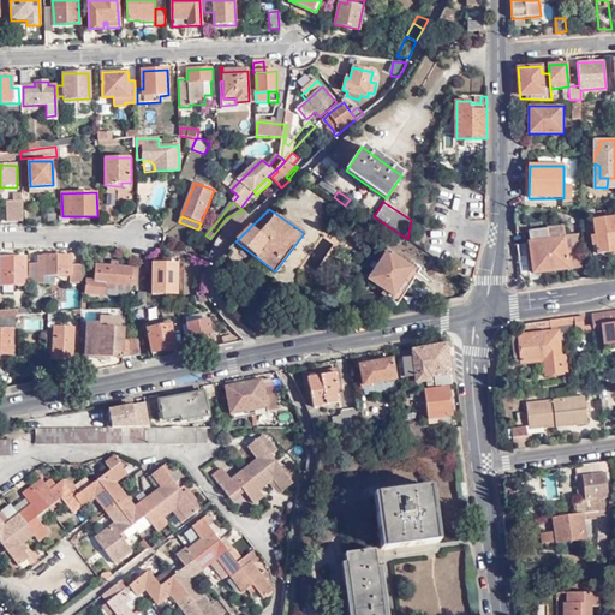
[(597,237),(598,245),(599,254),(610,252),(610,248),(614,246),(614,216),(595,220),(597,237)]
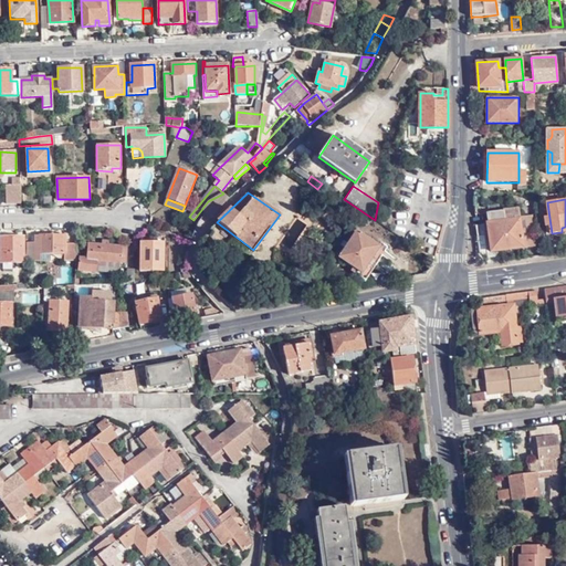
[(500,251),(525,248),(521,219),(507,221),(506,211),(503,211),(502,203),(490,206),(490,212),(486,212),(488,222),(484,223),(489,254),(499,252),(500,251)]
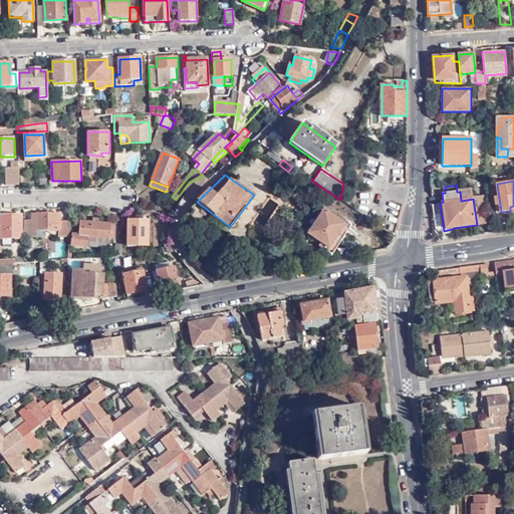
[(461,191),(460,192),(461,201),(473,199),(473,197),(472,189),(461,191)]
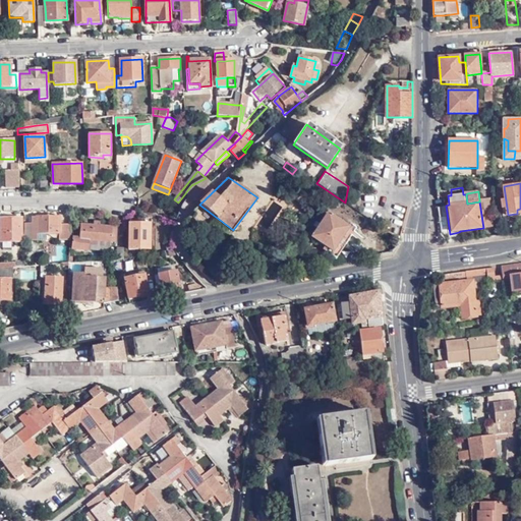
[(479,201),(483,228),(494,226),(490,197),(479,199),(479,201)]
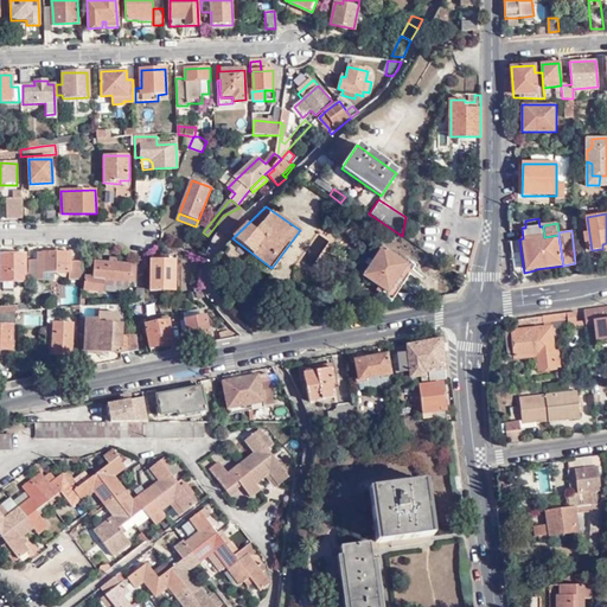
[(512,263),(519,262),(517,242),(510,242),(512,263)]
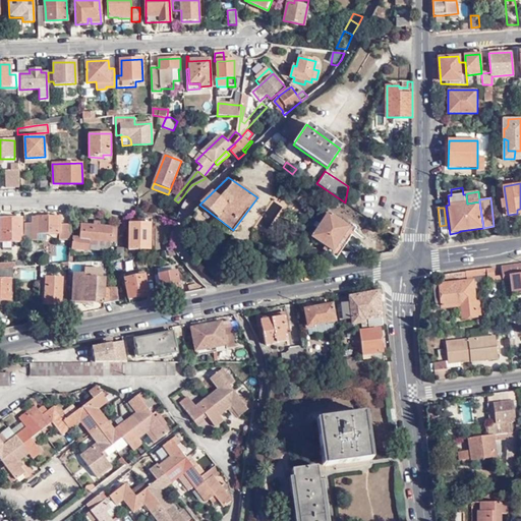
[(336,258),(356,228),(350,224),(348,226),(328,213),(311,236),(325,245),(322,250),(336,258)]
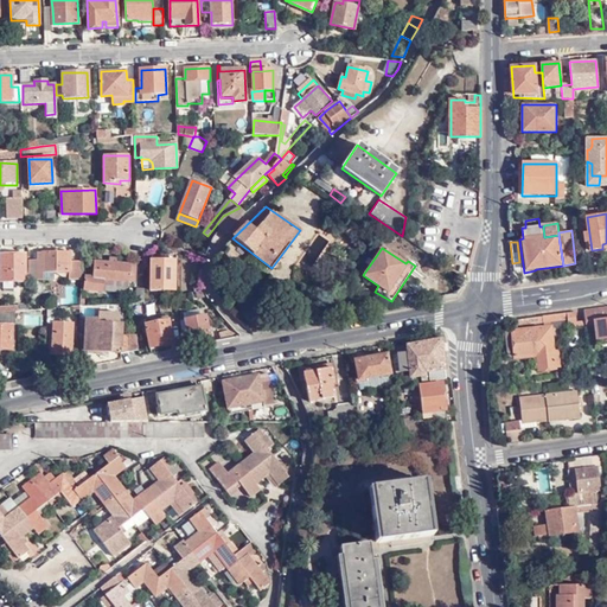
[(36,260),(27,261),(27,280),(42,280),(42,272),(68,272),(66,280),(81,280),(81,262),(66,262),(66,253),(40,253),(40,254),(36,253),(36,260)]
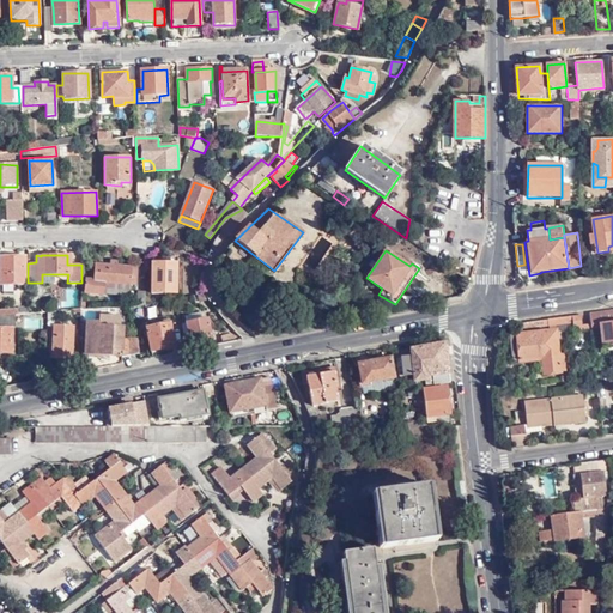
[(26,284),(25,258),(1,258),(2,285),(26,284)]
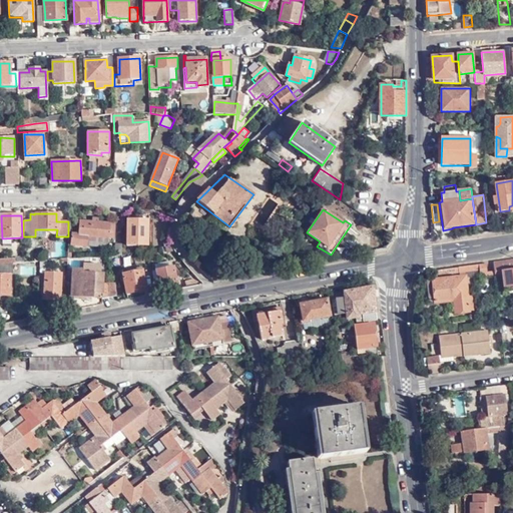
[(148,244),(147,219),(128,219),(128,244),(148,244)]
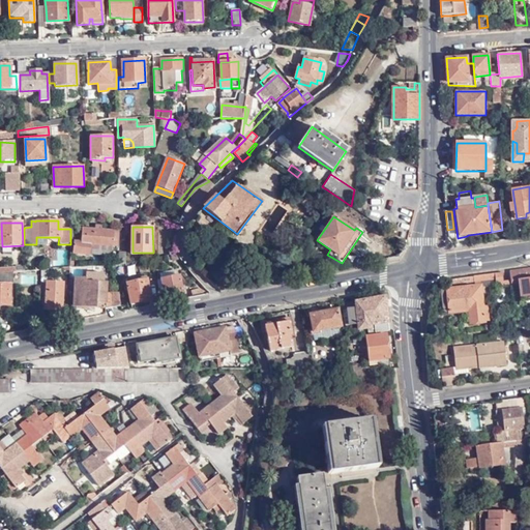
[(119,231),(101,230),(96,230),(83,229),(83,241),(75,241),(75,254),(112,255),(112,245),(118,246),(119,231)]
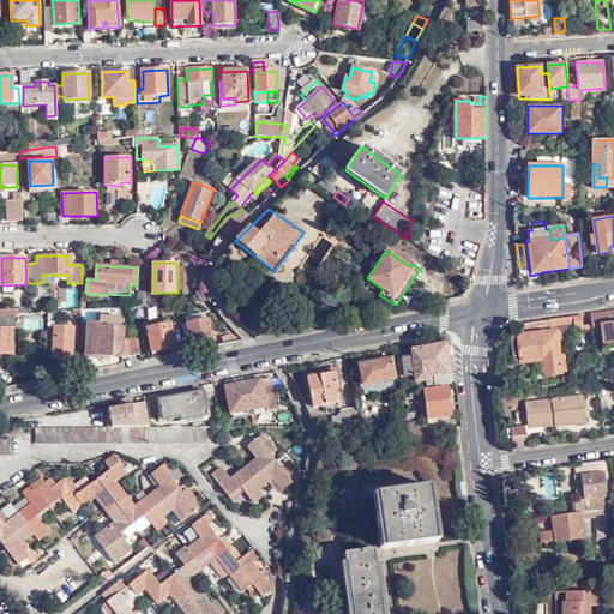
[(205,294),(198,296),(199,304),(208,300),(205,294)]
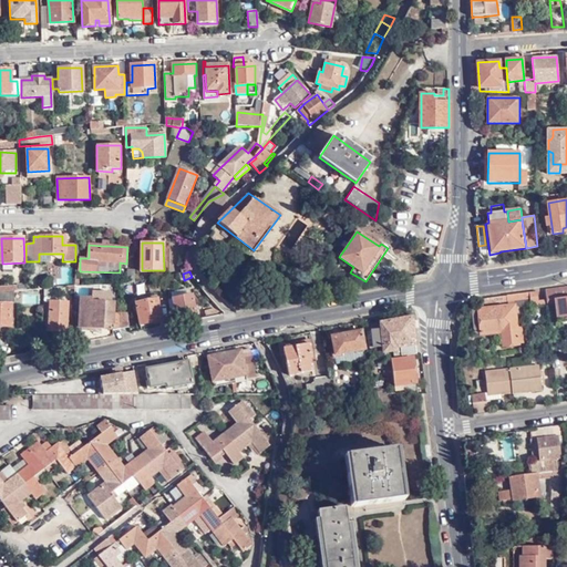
[(566,286),(545,289),(546,301),(546,306),(555,305),(556,323),(566,322),(566,286)]
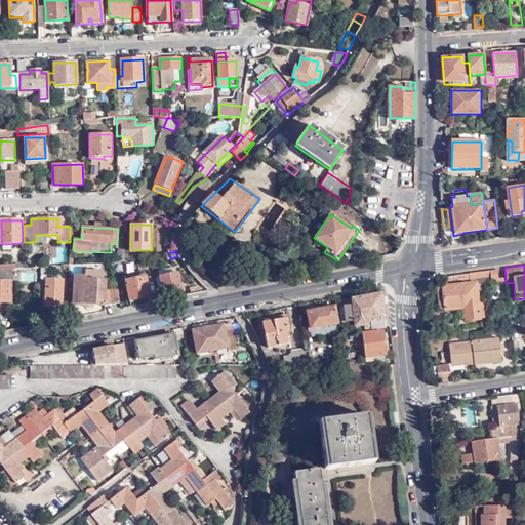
[(37,281),(37,271),(19,270),(19,281),(37,281)]
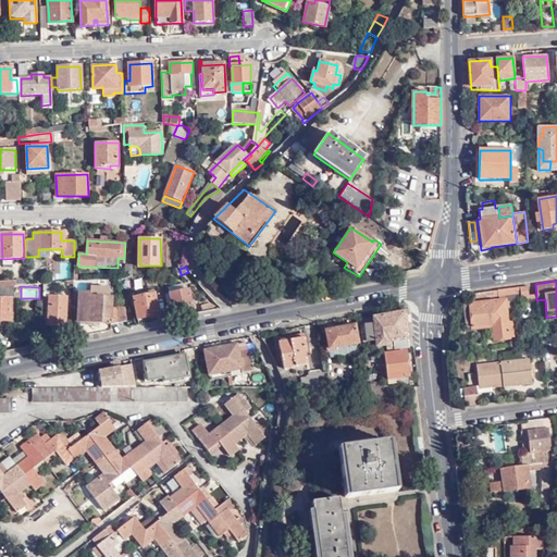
[(108,287),(90,286),(89,293),(79,292),(78,322),(111,323),(111,324),(119,323),(118,309),(118,307),(112,307),(113,294),(107,293),(108,287)]
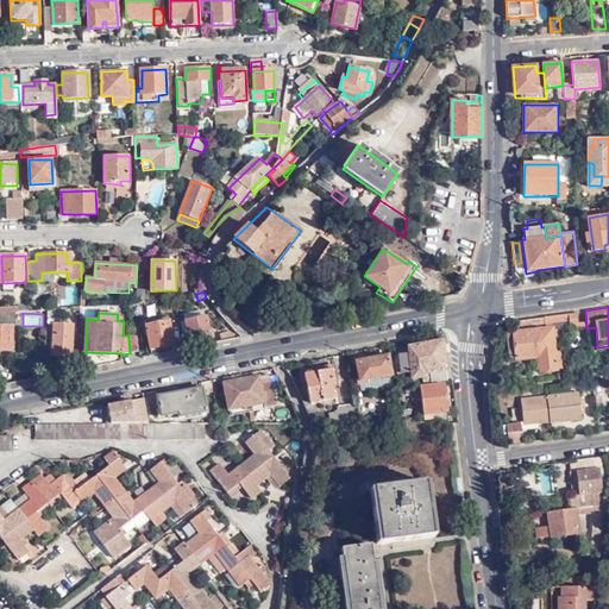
[(586,328),(586,324),(579,325),(577,313),(515,321),(516,327),(544,322),(544,324),(569,320),(570,330),(586,328)]
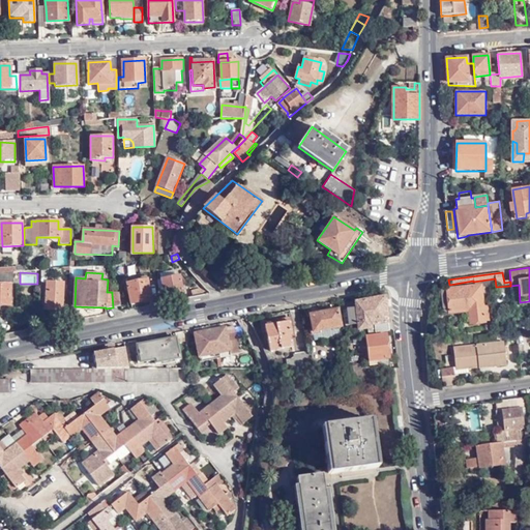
[(11,273),(0,273),(0,304),(11,304),(10,280),(12,278),(11,273)]
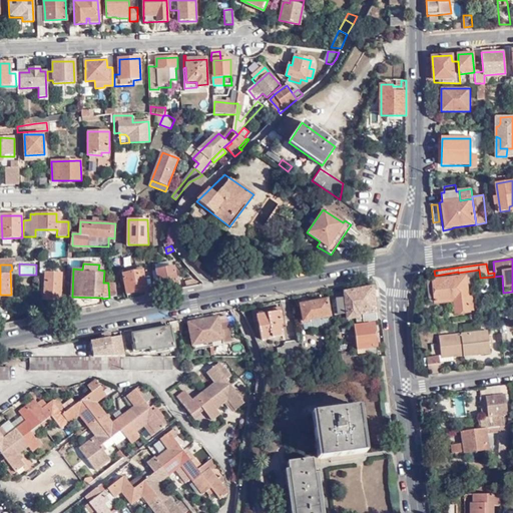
[(160,294),(178,290),(174,268),(156,271),(160,294)]
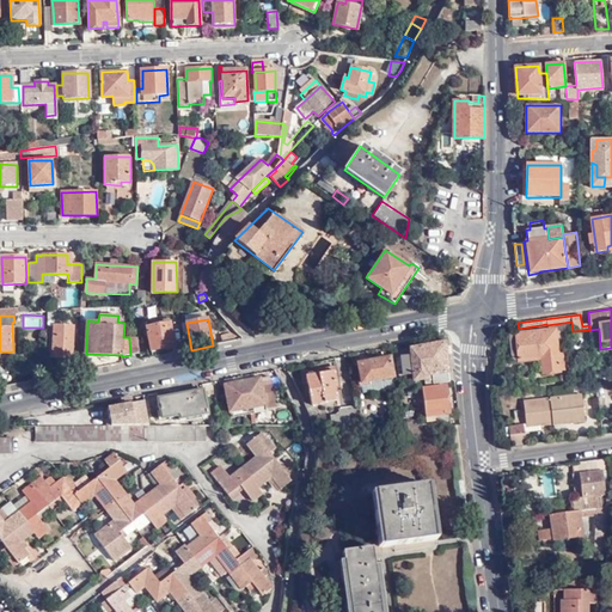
[(152,356),(176,352),(170,322),(146,326),(152,356)]
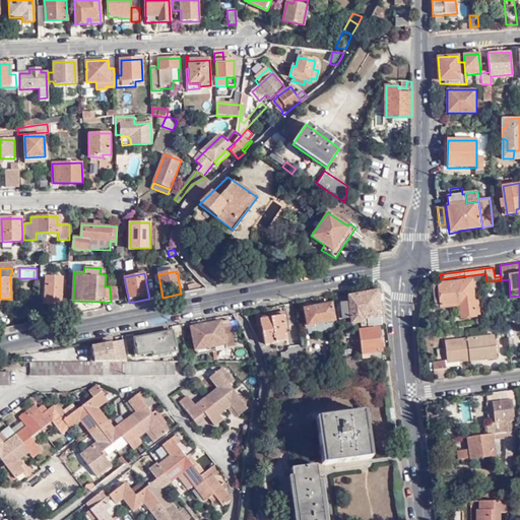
[(44,304),(55,305),(55,300),(61,300),(62,277),(45,276),(44,304)]
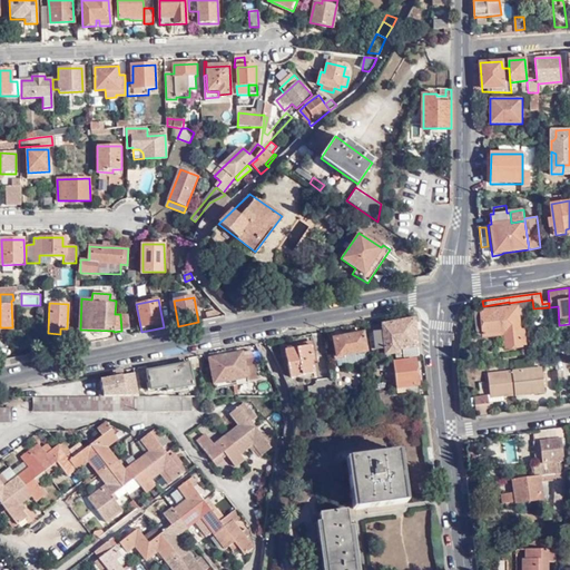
[(522,344),(517,305),(473,311),(475,337),(503,333),(505,346),(522,344)]
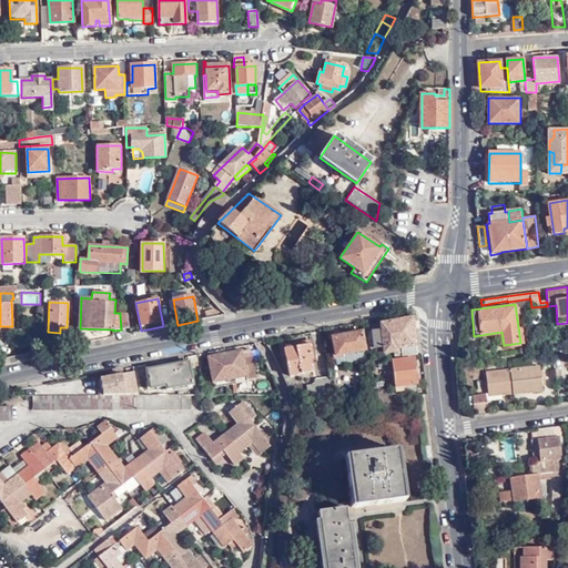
[(120,313),(120,315),(121,330),(129,327),(128,313),(120,313)]
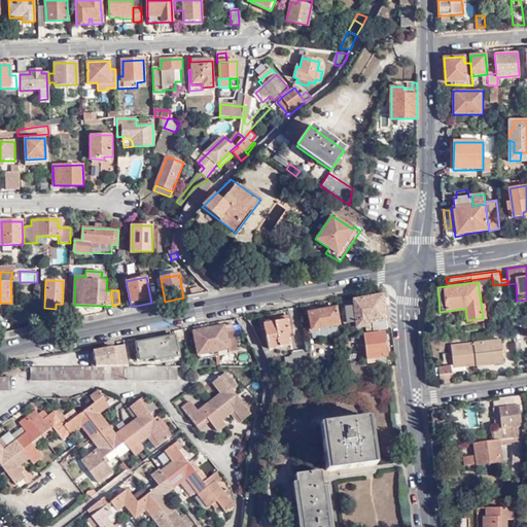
[(381,296),(341,304),(343,324),(355,322),(355,327),(365,326),(365,331),(388,329),(384,299),(381,296)]
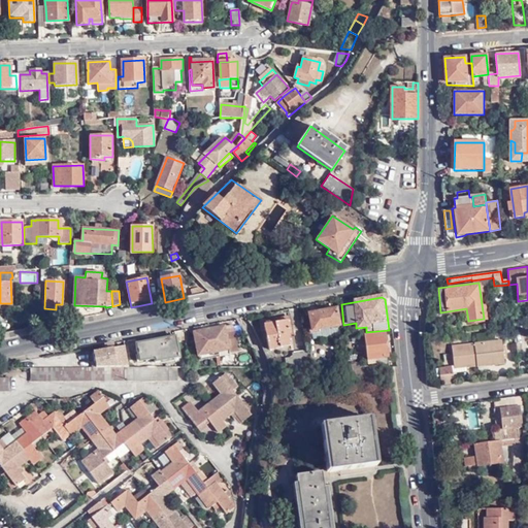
[(105,306),(74,305),(73,320),(104,312),(105,307),(105,306)]
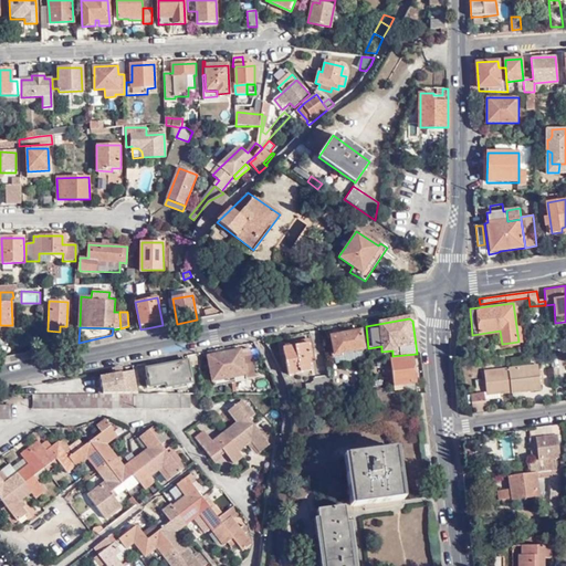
[(365,349),(360,331),(331,337),(334,356),(365,349)]
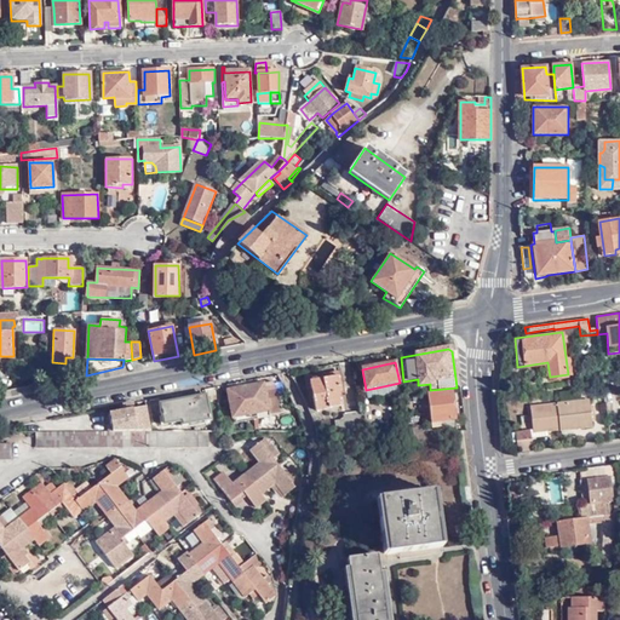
[(342,391),(339,375),(310,382),(315,412),(340,407),(338,392),(342,391)]
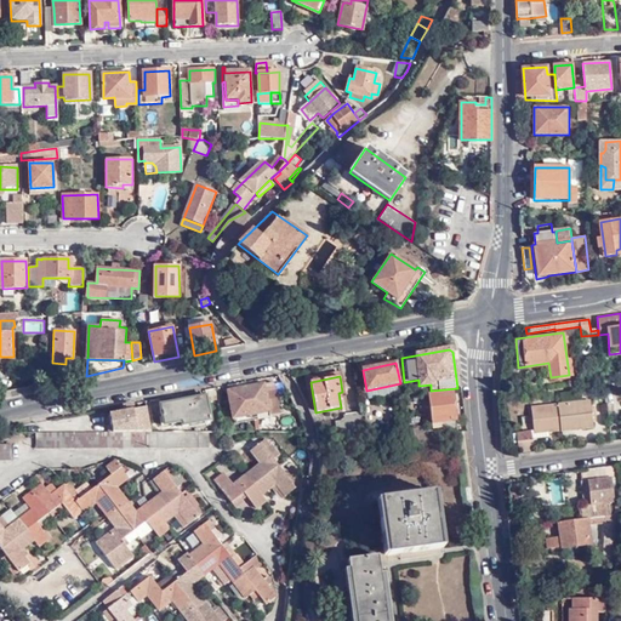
[(228,391),(234,419),(268,411),(271,416),(280,414),(273,382),(228,391)]
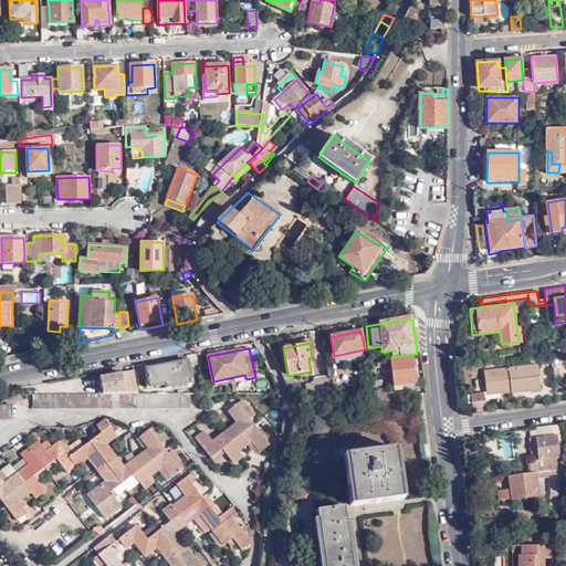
[(390,360),(394,385),(417,383),(413,358),(390,360)]
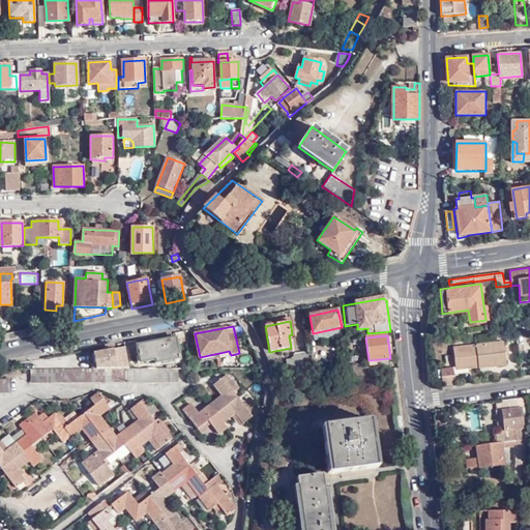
[(140,367),(180,360),(176,339),(136,346),(140,367)]
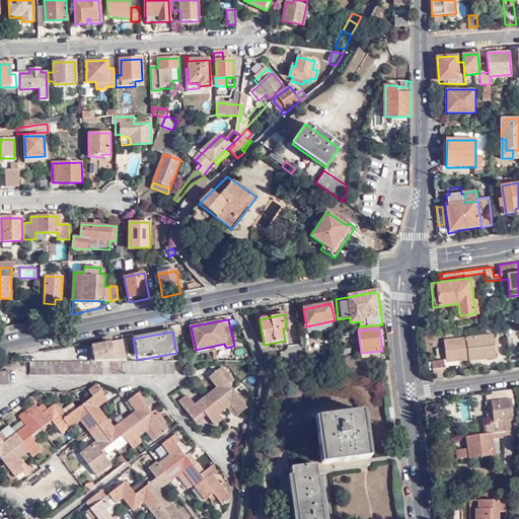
[(496,357),(494,336),(444,342),(446,361),(468,359),(469,361),(496,357)]
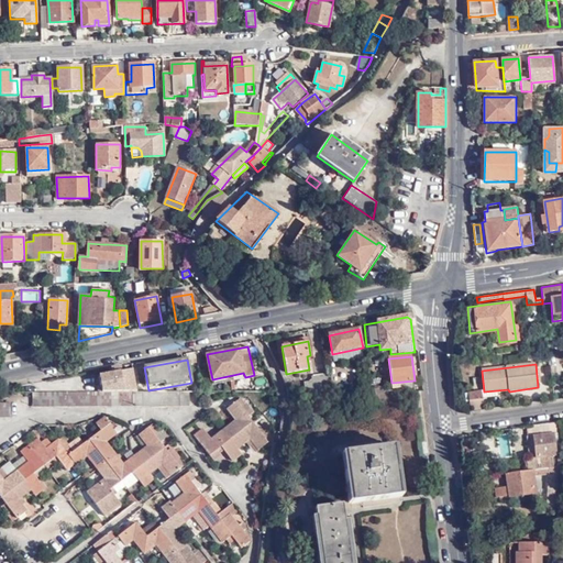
[(102,393),(136,392),(132,370),(100,376),(102,393)]
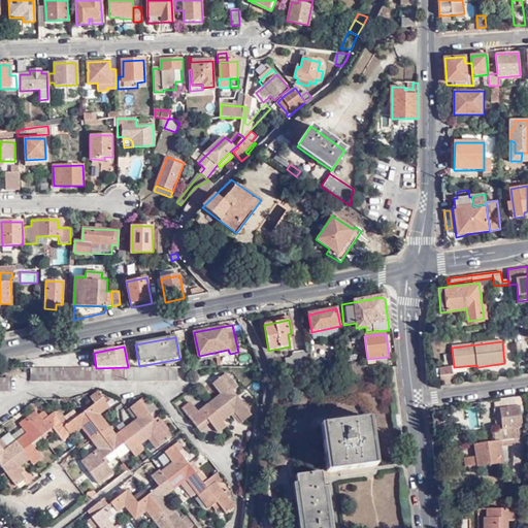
[(92,348),(75,352),(78,367),(96,368),(94,353),(92,348)]
